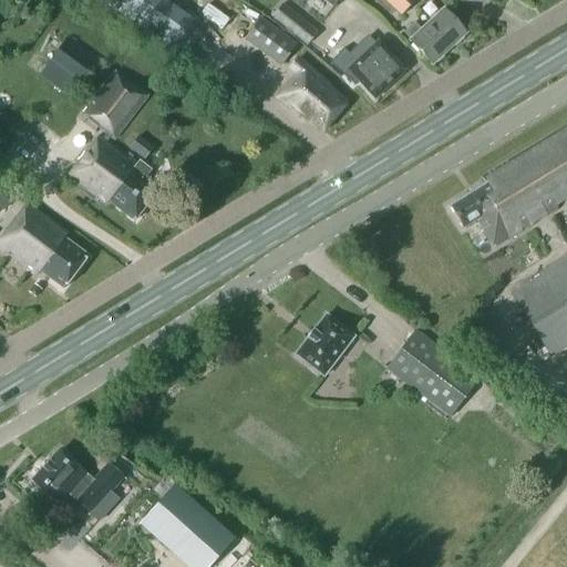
[(162,0),(125,0),(117,12),(172,50),(192,20),(162,0)]
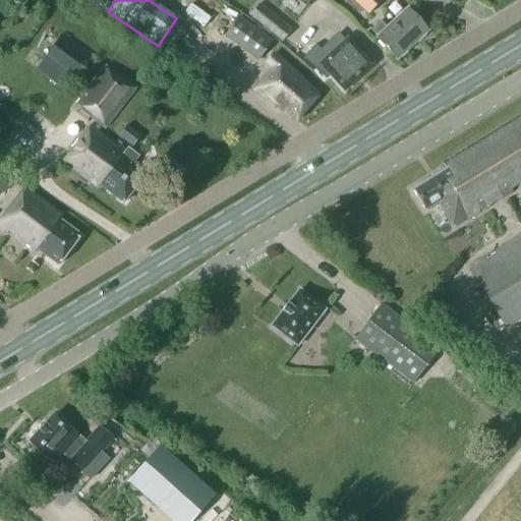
[(351,0),(367,15),(381,0),(351,0)]
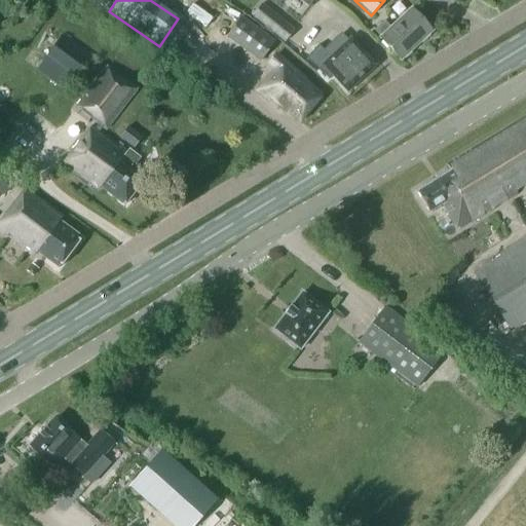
[(284,41),(293,30),(261,3),(252,14),(284,41)]
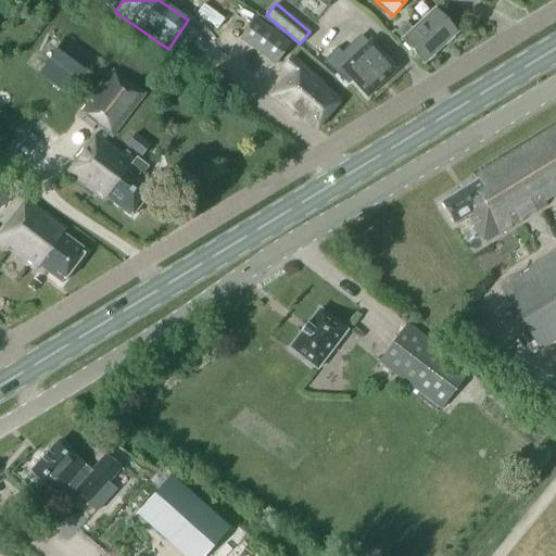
[(405,23),(395,32),(402,40),(422,63),(455,33),(434,10),(413,30),(405,23)]
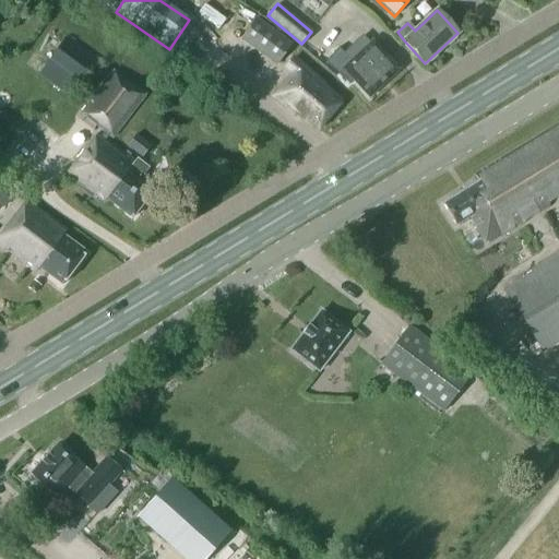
[(276,66),(288,50),(287,49),(292,44),(257,19),(241,36),(276,66)]
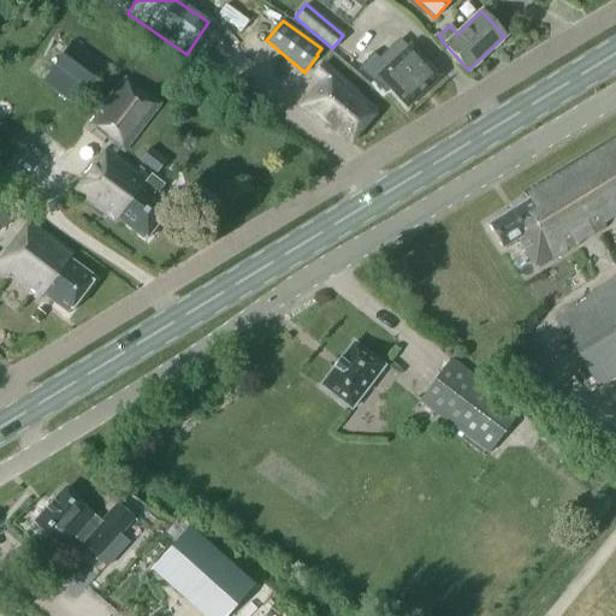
[(77,107),(107,66),(72,41),(43,83),(77,107)]
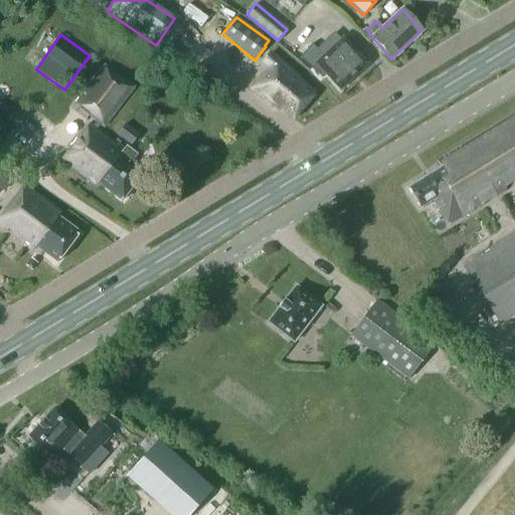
[(332,50),(324,57),(312,67),(318,74),(325,73),(340,91),(368,63),(343,36),(330,47),(332,50)]
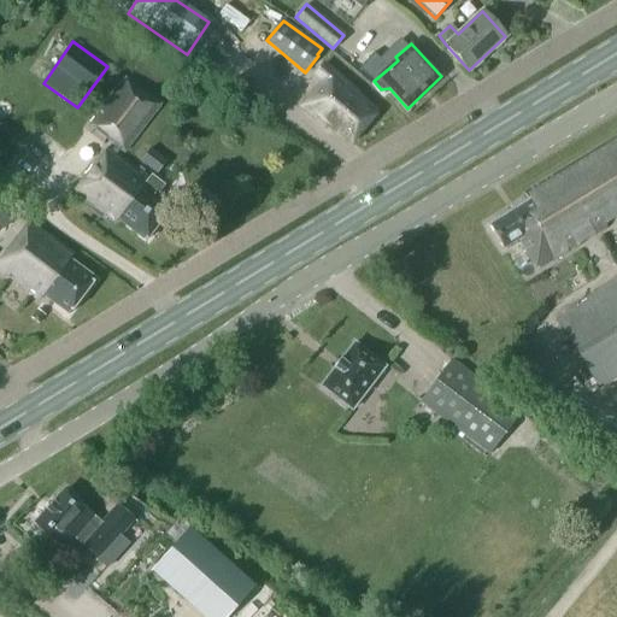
[(353,95),(354,94),(322,65),(315,74),(324,82),(303,106),(327,127),(329,125),(350,144),(375,115),(353,95)]
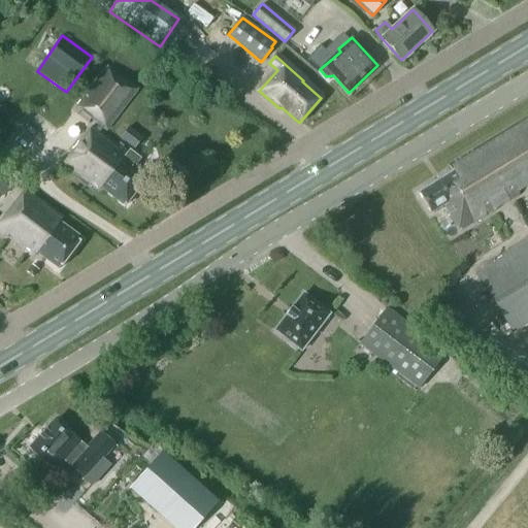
[(137,90),(107,68),(76,108),(98,125),(95,128),(100,132),(103,129),(105,131),(137,90)]
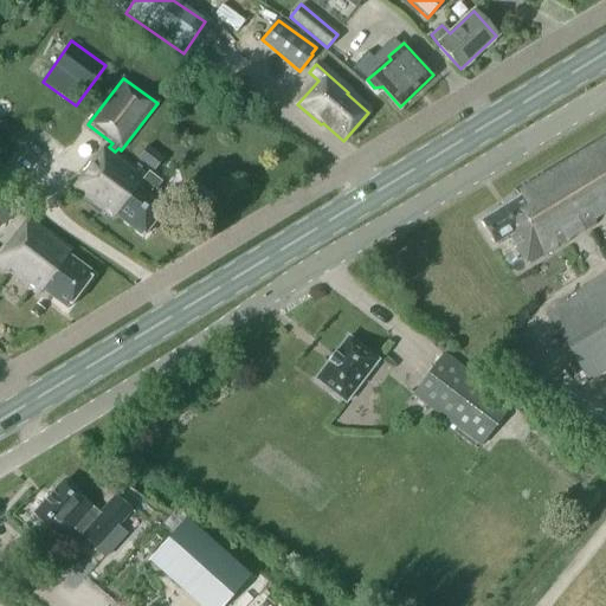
[(519,195),(479,220),(494,244),(509,234),(527,264),(549,251),(550,252),(605,219),(605,218),(605,134),(515,189),(519,195)]
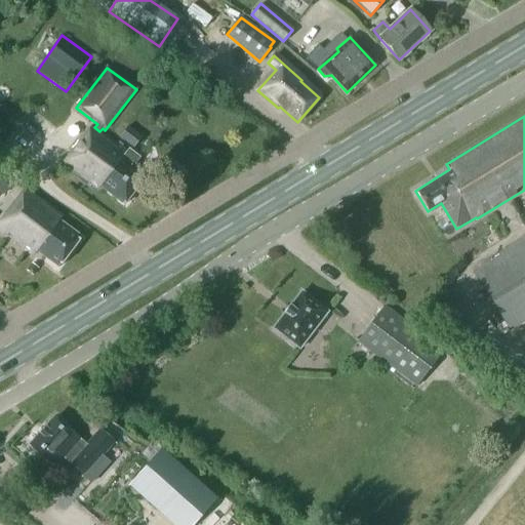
[(147,175),(133,165),(138,158),(128,150),(126,152),(99,131),(94,127),(92,126),(62,166),(95,193),(99,188),(123,205),(147,175)]
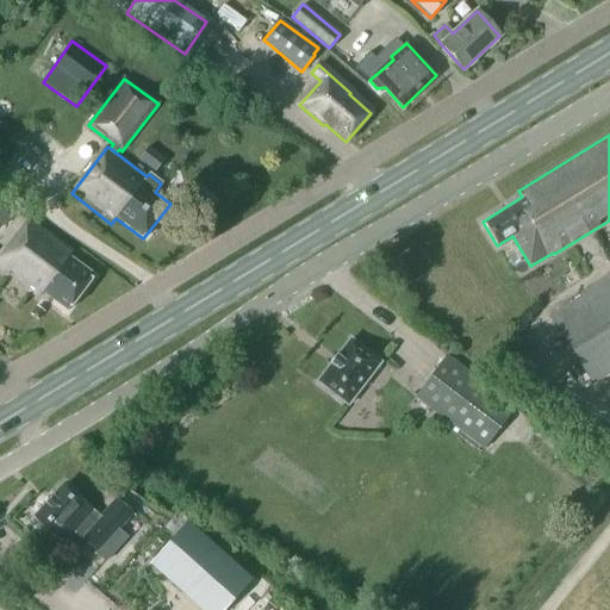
[(137,161),(154,173),(165,160),(148,147),(137,161)]
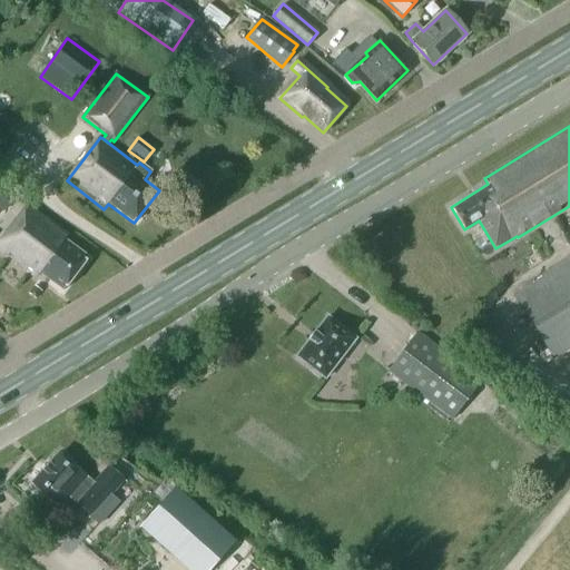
[(67,236),(27,206),(0,241),(0,251),(36,277),(39,273),(64,291),(87,258),(64,241),(67,236)]
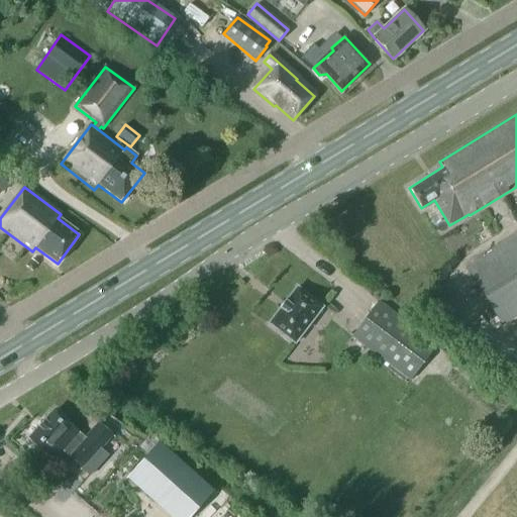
[(516,236),(467,268),(502,325),(516,316),(516,236)]
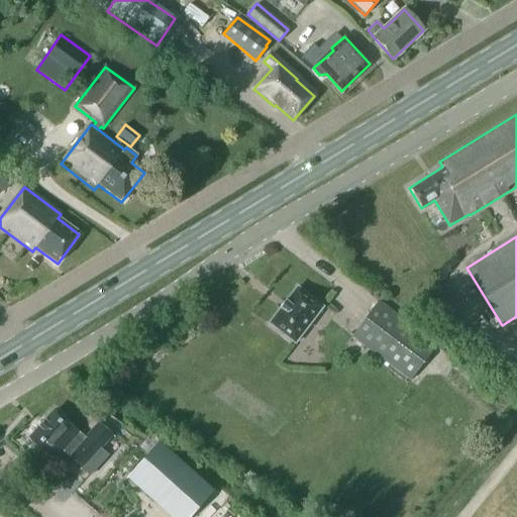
[(26,268),(32,272),(37,265),(31,261),(26,268)]
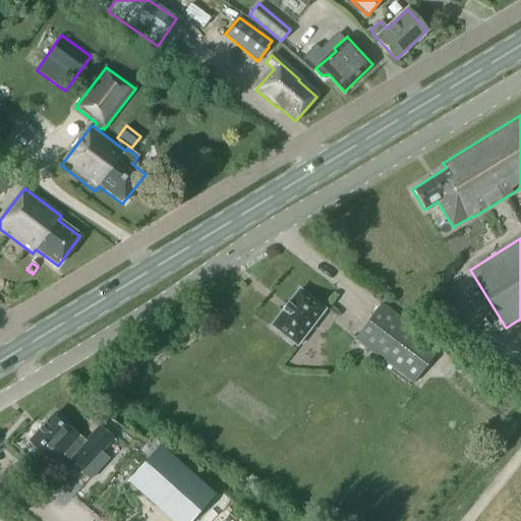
[(296,346),(325,310),(298,290),(288,304),(287,303),(280,311),(282,312),(271,327),(296,346)]
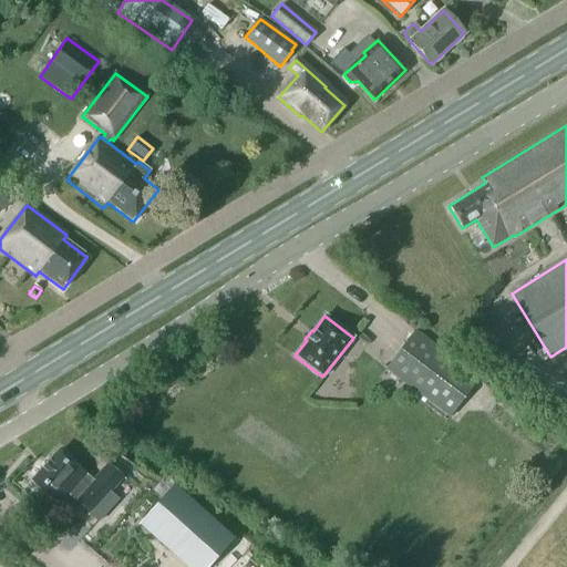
[(384,370),(449,418),(478,379),(414,330),(384,370)]
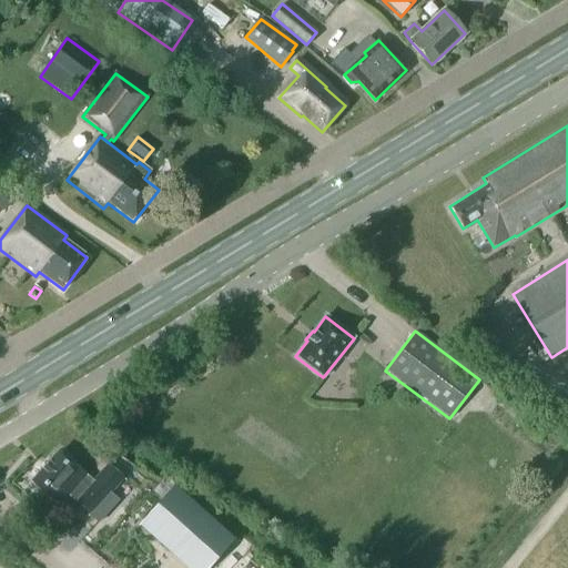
[(78,467),(60,450),(31,483),(50,499),(50,498),(59,507),(69,495),(75,501),(90,515),(123,478),(109,465),(93,482),(87,476),(78,467)]
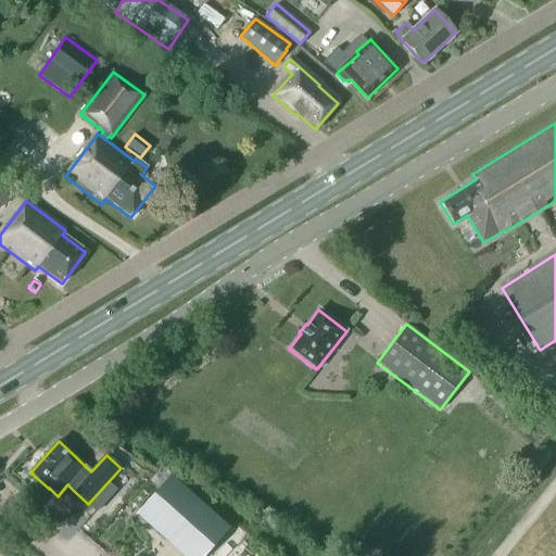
[(146,505),(202,555),(204,555),(232,525),(174,472),(146,505)]
